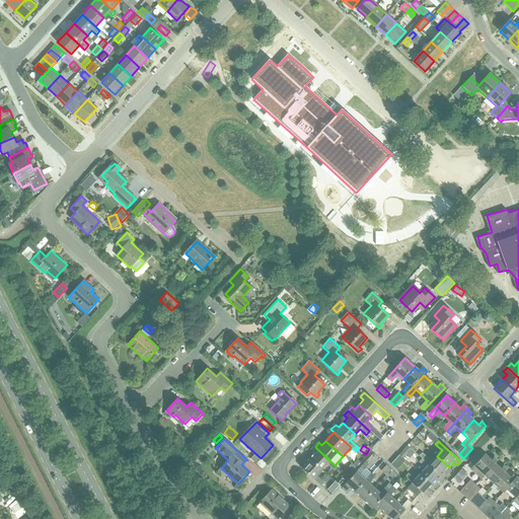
[(415,452),(408,446),(399,455),(406,461),(415,452)]
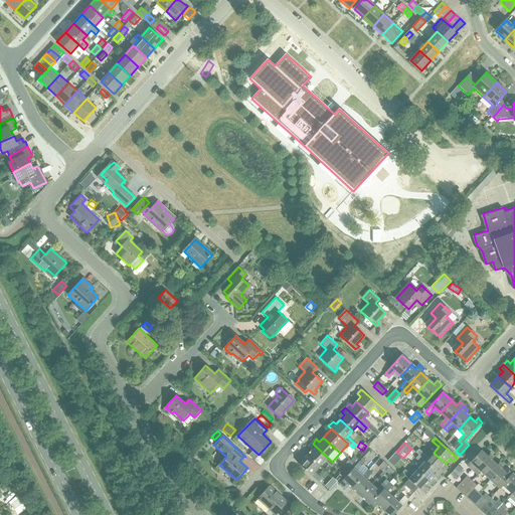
[(312,450),(308,455),(320,467),(325,461),(331,467),(334,463),(332,462),(313,444),(309,448),(312,450)]
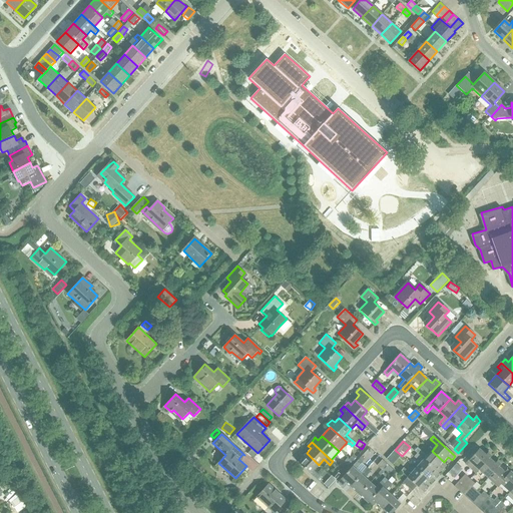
[(414,451),(417,454),(439,474),(443,470),(440,467),(444,462),(432,451),(426,457),(417,448),(414,451)]
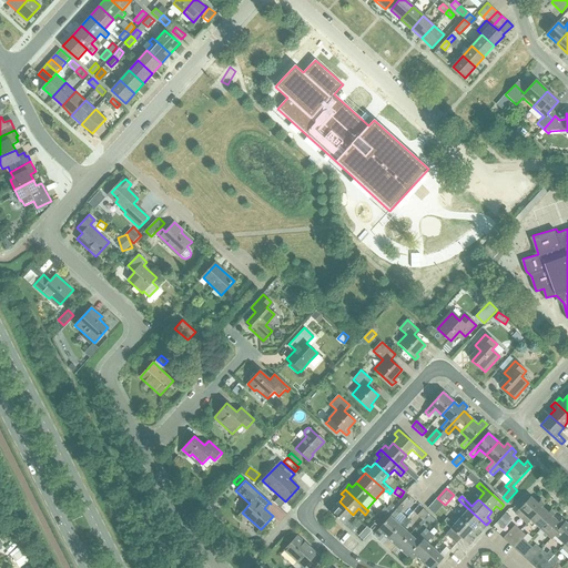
[(530,519),(541,508),(545,505),(540,501),(537,505),(530,498),(516,514),(526,524),(530,519)]
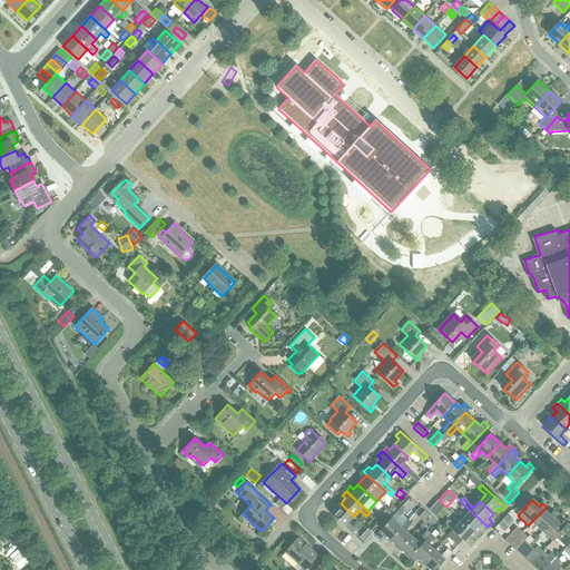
[(354,517),(341,503),(331,514),(352,533),(355,529),(347,522),(354,517)]
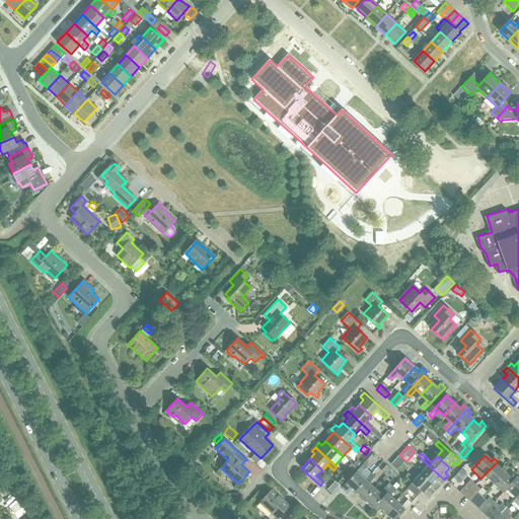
[(395,459),(391,464),(396,469),(401,465),(401,464),(395,459)]
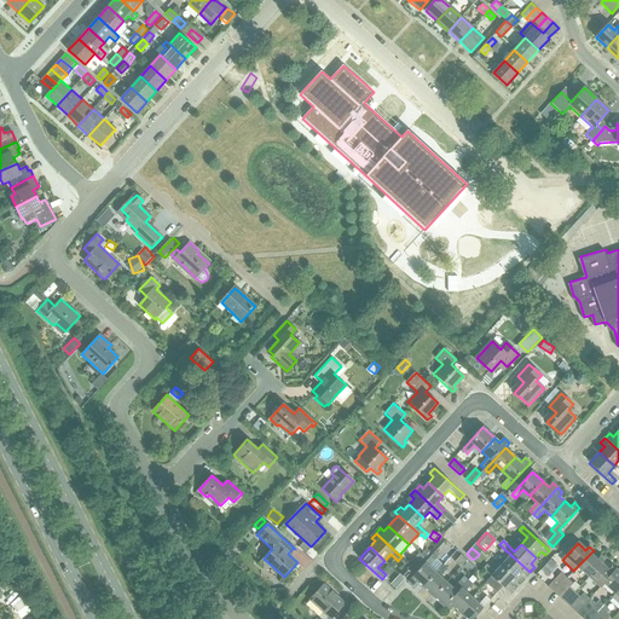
[(508,559),(502,566),(516,579),(521,573),(525,577),(530,572),(503,548),(499,551),(508,559)]
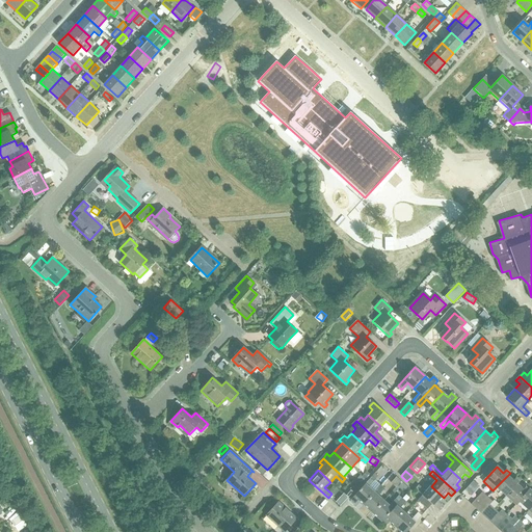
[(497,486),(506,496),(516,484),(520,481),(515,478),(513,481),(507,476),(497,486)]
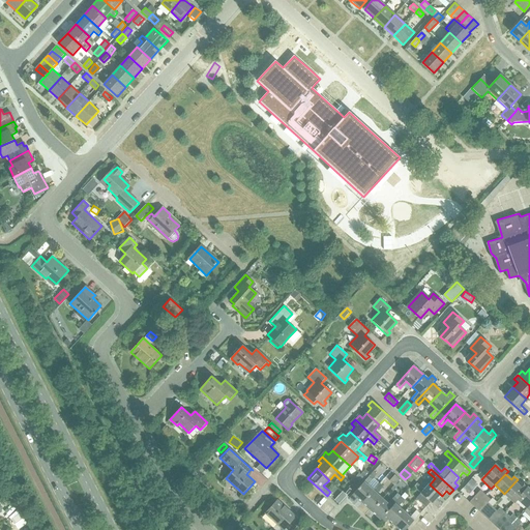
[(357,499),(362,504),(374,491),(380,484),(374,478),(371,475),(350,499),(354,502),(357,499)]
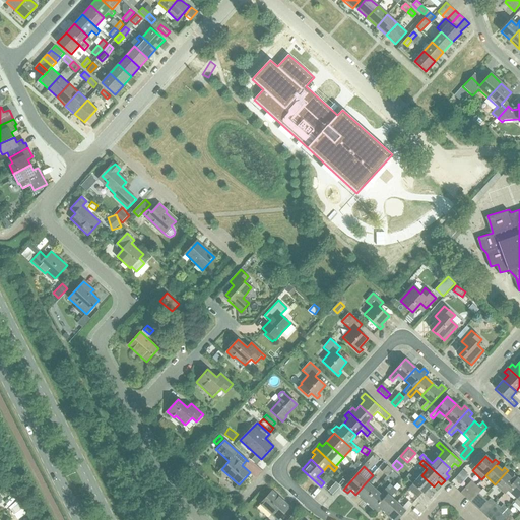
[(387,466),(382,471),(387,476),(392,470),(387,466)]
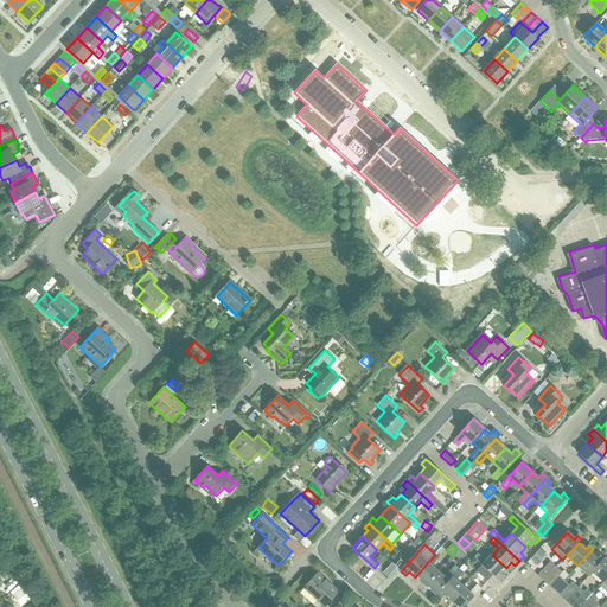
[(588,575),(593,572),(604,558),(599,555),(595,558),(589,553),(577,566),(588,575)]
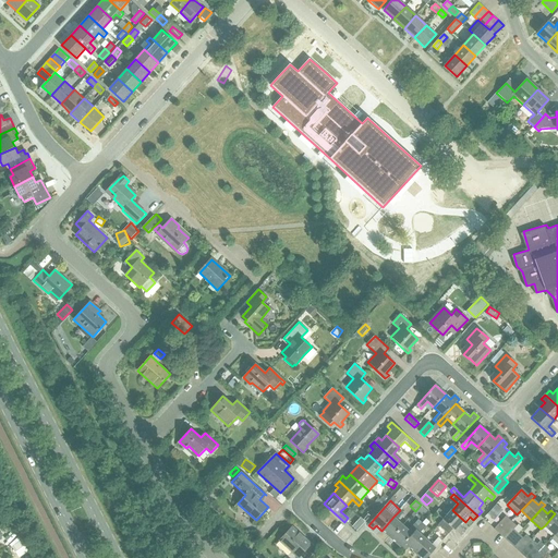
[(443,520),(453,529),(460,535),(463,531),(460,528),(465,522),(452,510),(447,516),(439,509),(436,513),(443,520)]
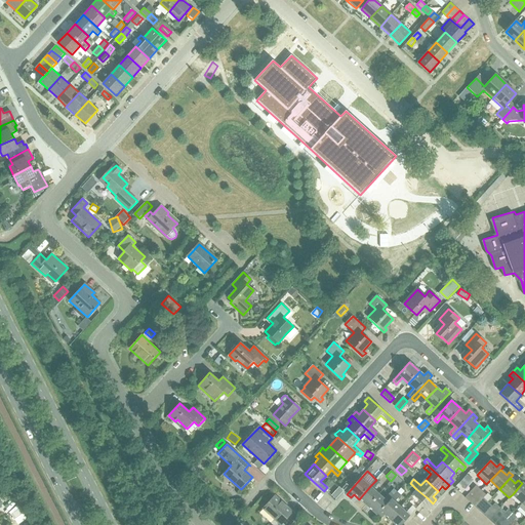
[(359,499),(368,507),(379,494),(373,489),(379,483),(376,480),(370,486),(359,499)]
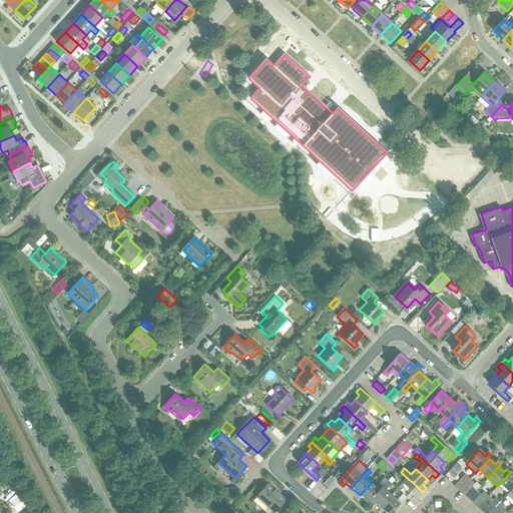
[(501,483),(510,491),(512,487),(512,474),(510,472),(501,483)]
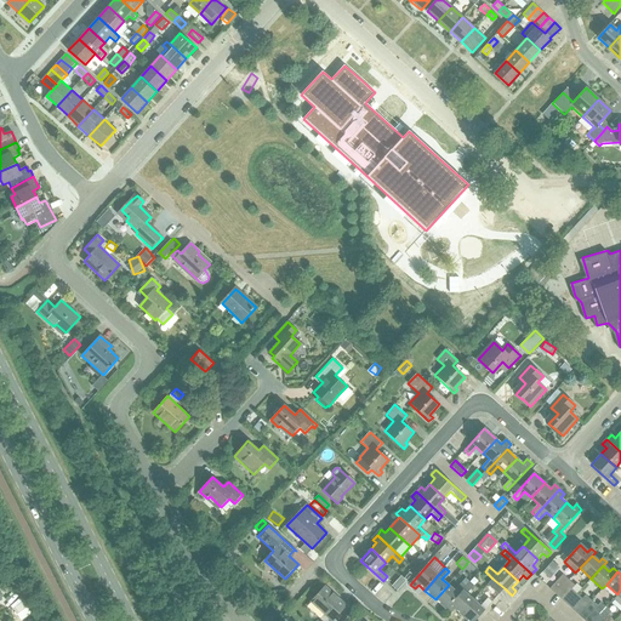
[(393,585),(400,591),(410,581),(403,574),(393,585)]
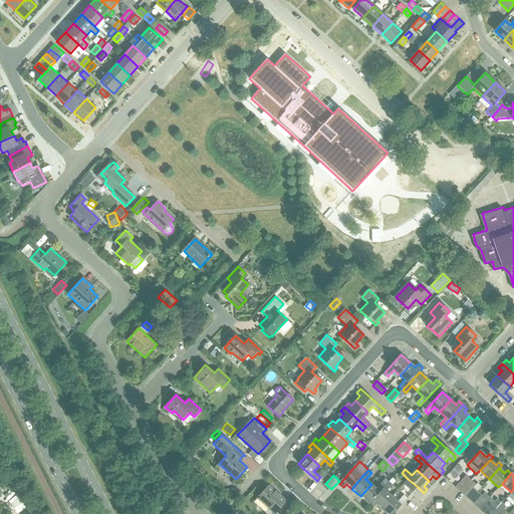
[(455,487),(460,492),(471,480),(466,476),(455,487)]
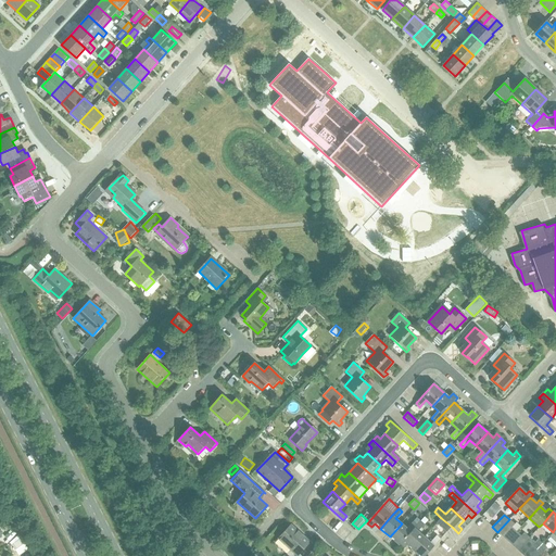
[(446,532),(452,527),(441,518),(437,523),(446,532)]
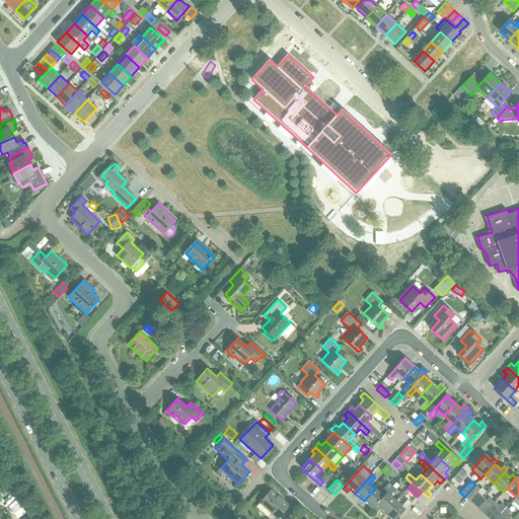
[(464,497),(469,501),(477,493),(480,490),(475,485),(464,497)]
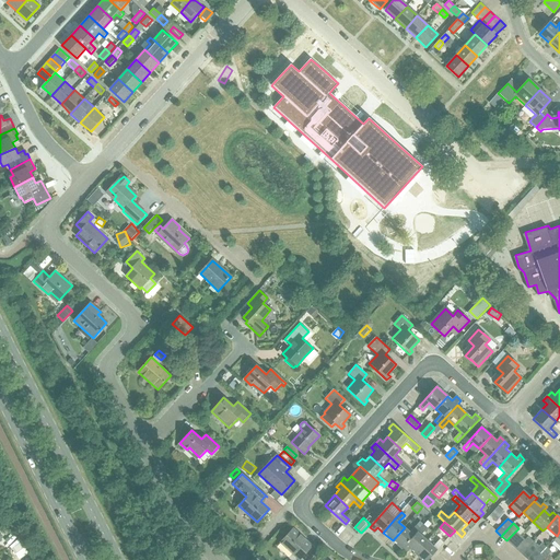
[(393,540),(403,550),(421,529),(417,525),(410,533),(405,527),(393,540)]
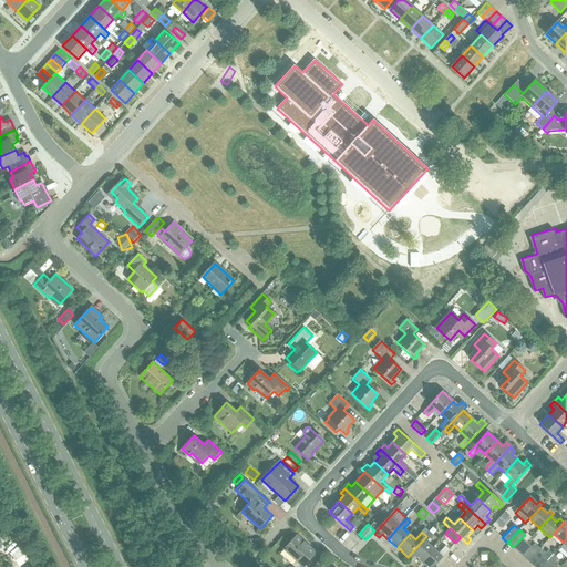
[(415,557),(421,562),(433,548),(426,543),(433,535),(430,532),(426,536),(408,557),(412,560),(415,557)]
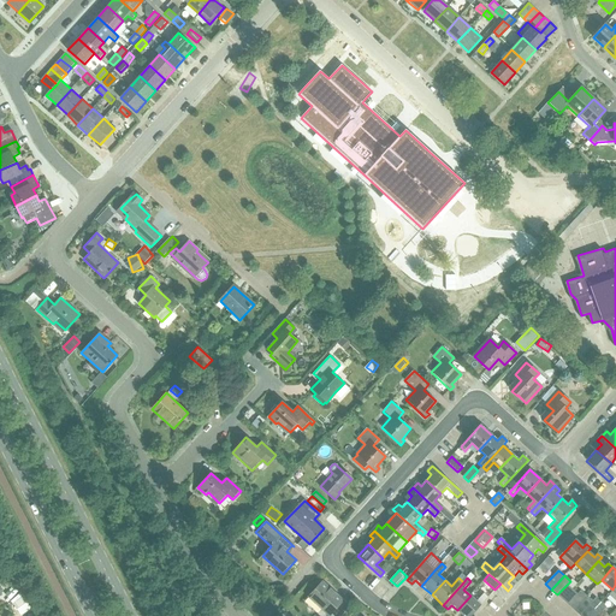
[(309,597),(330,615),(343,600),(323,582),(309,597)]
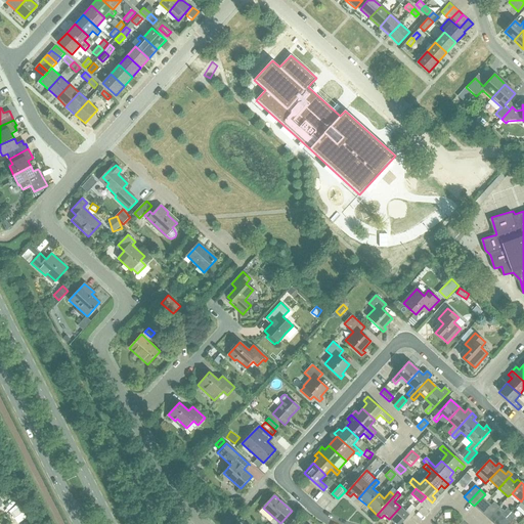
[(474,506),(479,511),(487,501),(482,497),(474,506)]
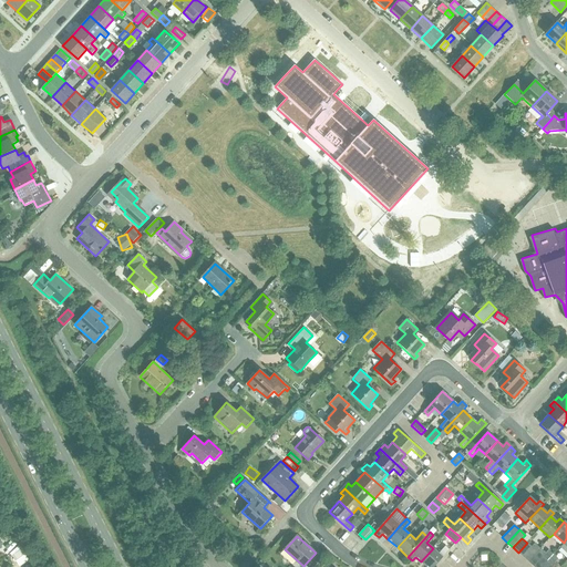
[(6,545),(18,566),(29,560),(16,539),(6,545)]
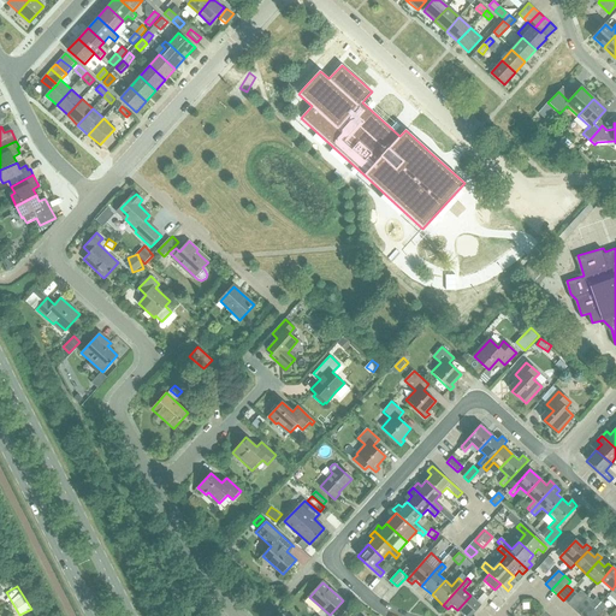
[(563,600),(568,605),(578,594),(573,590),(563,600)]
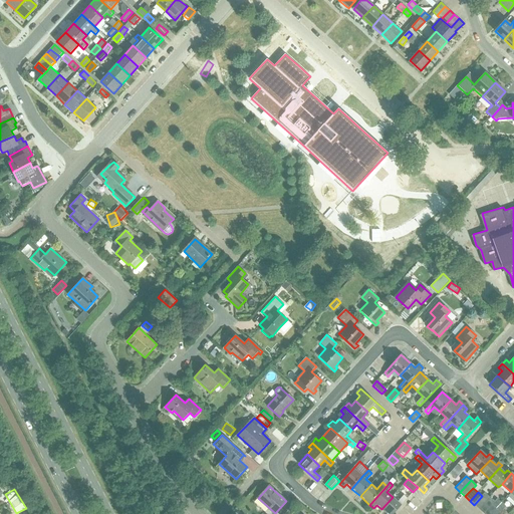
[(474,505),(479,509),(489,497),(484,493),(482,496),(474,505)]
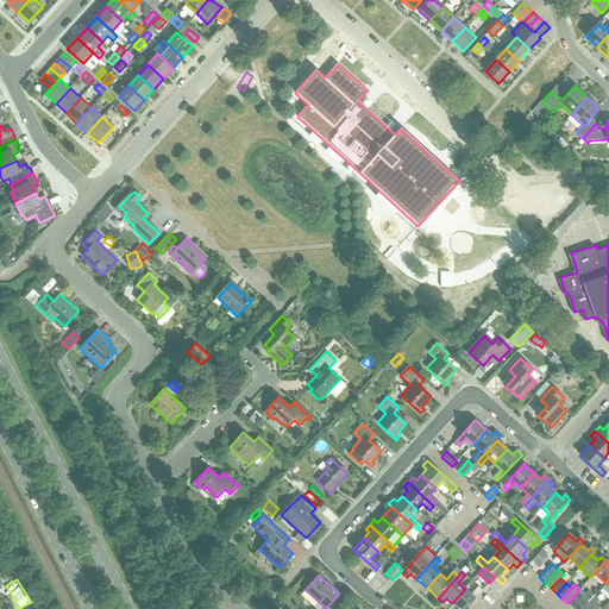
[(465,589),(452,603),(458,608),(465,608),(483,591),(478,586),(471,595),(465,589)]
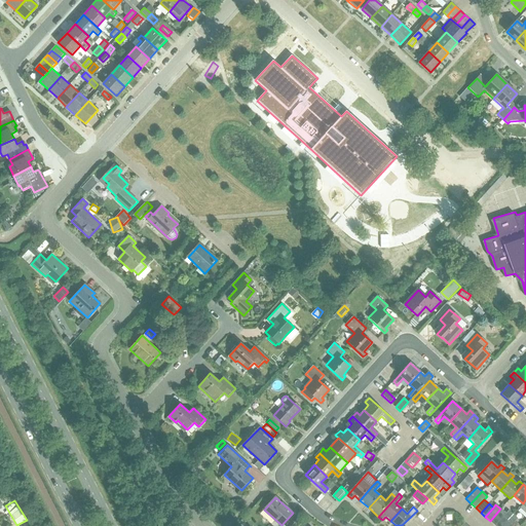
[(490,521),(495,525),(503,517),(505,514),(500,509),(490,521)]
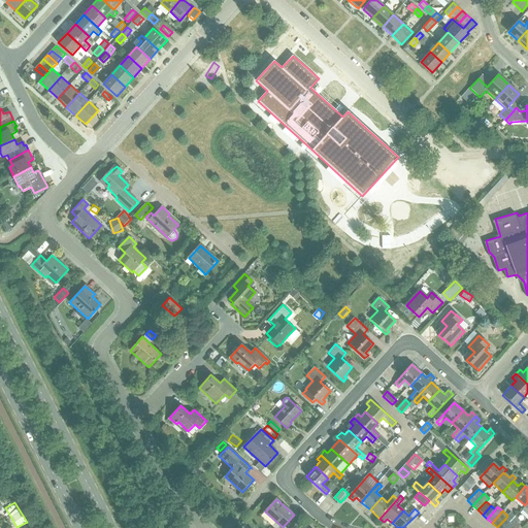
[(497,527),(503,527),(509,522),(505,519),(497,527)]
